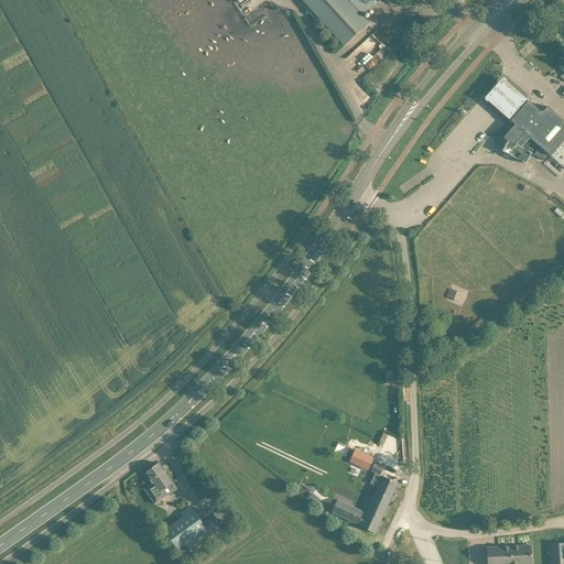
[(368,22),(362,15),(348,0),(302,0),(344,45),(368,22)]
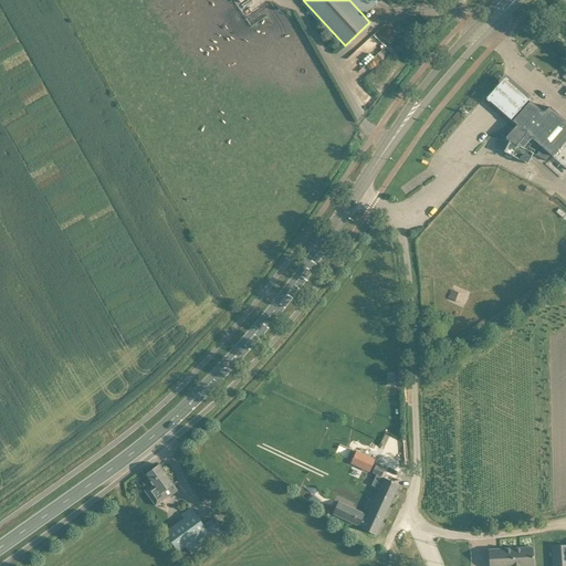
[(349,0),(364,16),(379,0),(349,0)]
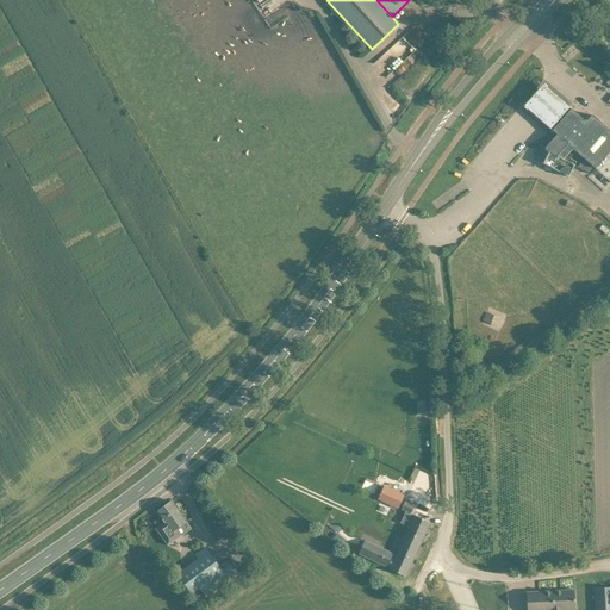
[(552,131),(571,110),(559,99),(546,87),(527,109),(541,120),(552,131)]
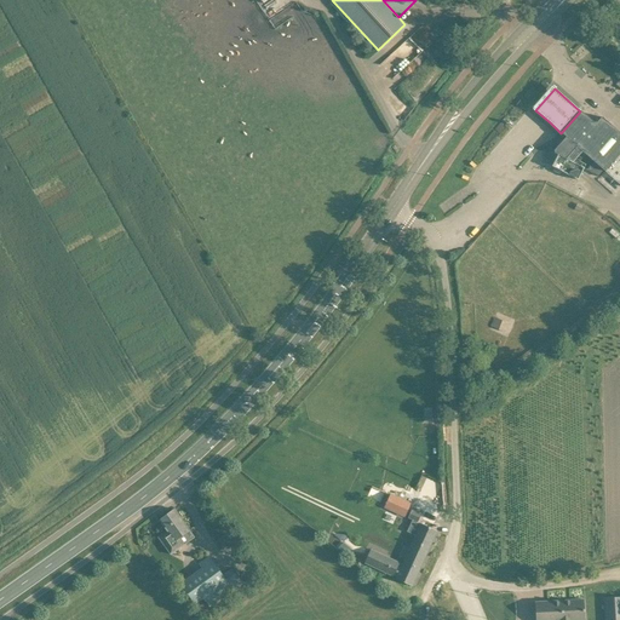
[(580,112),(561,133),(566,137),(556,149),(555,151),(555,154),(558,155),(552,167),(573,178),(577,181),(584,168),(580,166),(573,162),(583,150),(595,160),(586,170),(600,177),(604,171),(608,174),(619,184),(619,133),(602,118),(596,125),(580,112)]
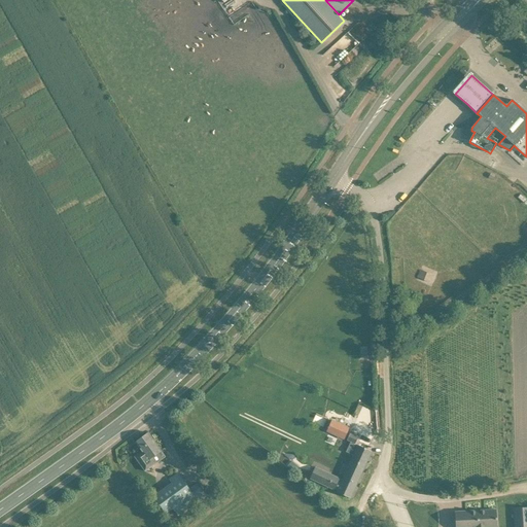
[(526,200),(521,195),(518,198),(524,203),(526,200)]
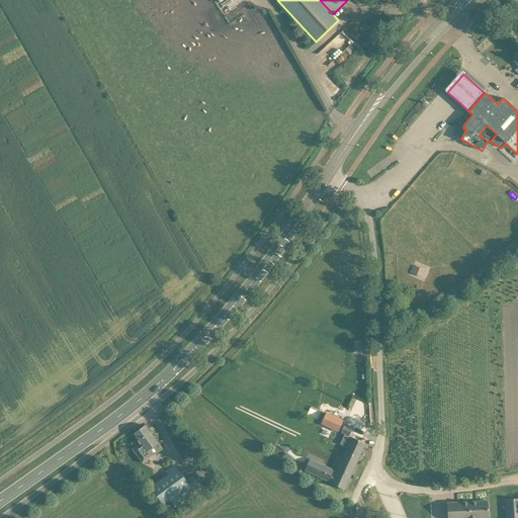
[(430,267),(424,265),(423,268),(412,265),(410,274),(427,279),(430,267)]
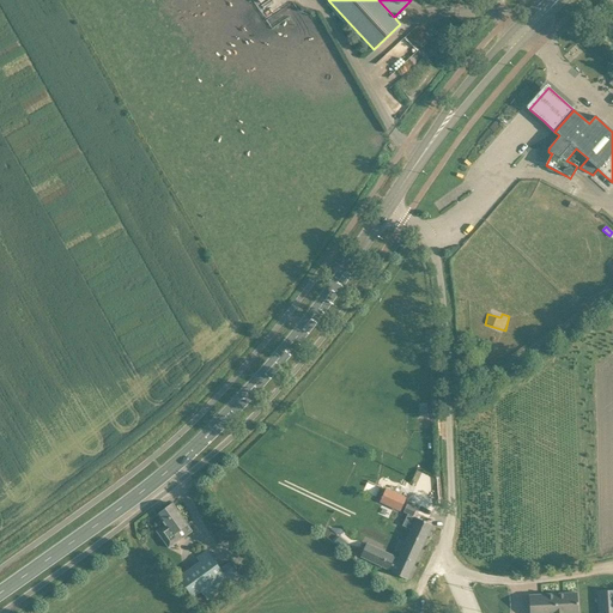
[(381,457),(392,462),(395,456),(384,451),(381,457)]
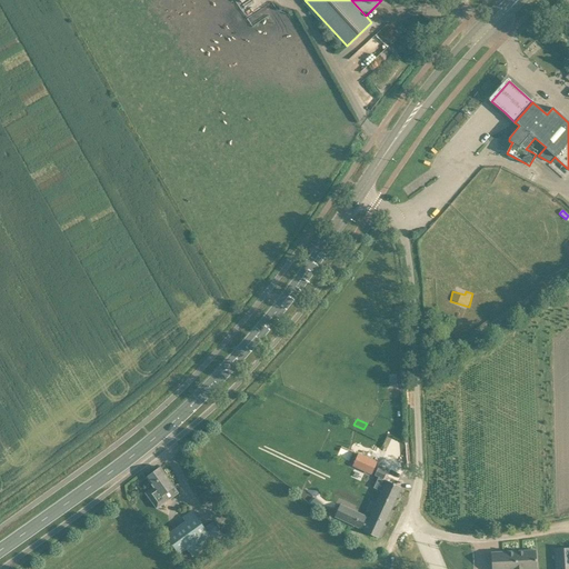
[(340,443),(337,450),(342,453),(346,447),(340,443)]
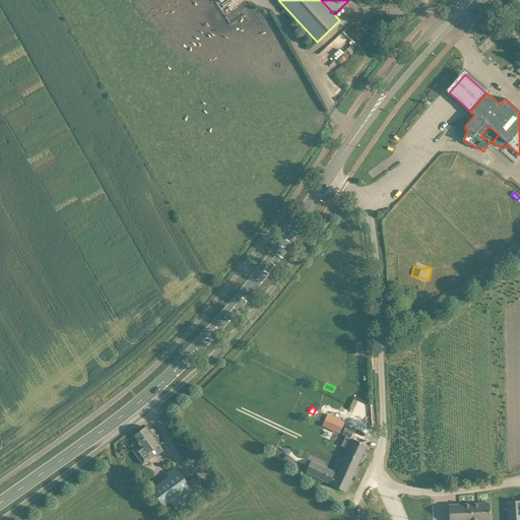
[(322,426),(339,434),(345,421),(327,413),(322,426)]
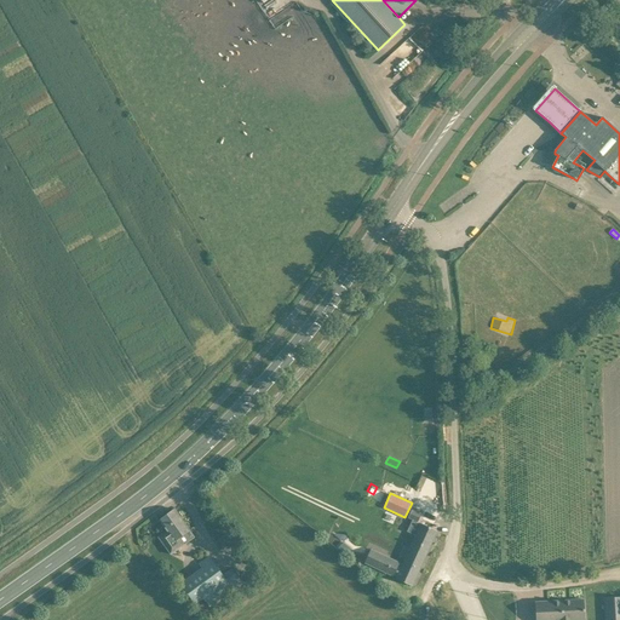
[(158,538),(165,547),(170,554),(184,543),(179,537),(189,529),(174,510),(159,521),(167,532),(158,538)]
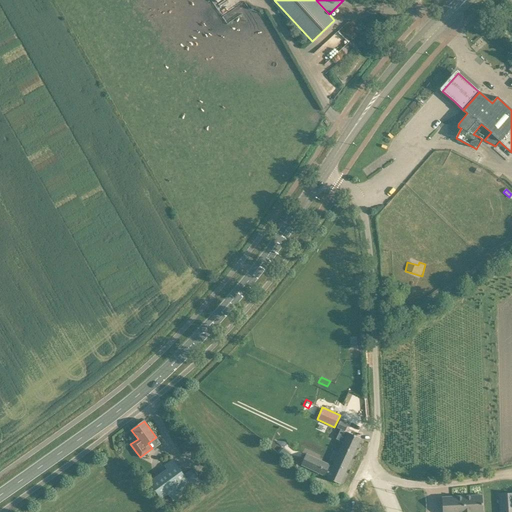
[(337,428),(345,431),(348,424),(340,421),(337,428)]
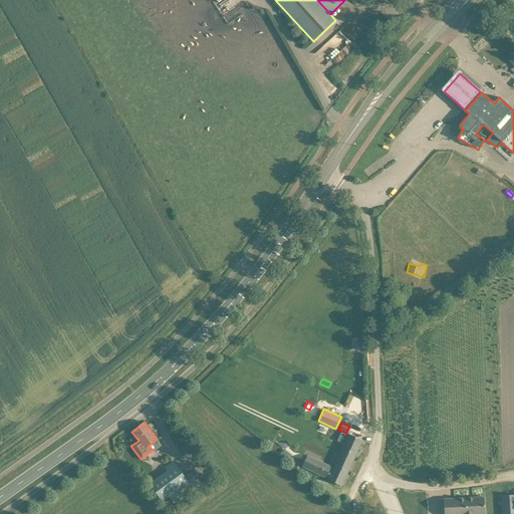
[(328,480),(341,486),(362,441),(349,434),(341,451),(338,458),(328,480)]
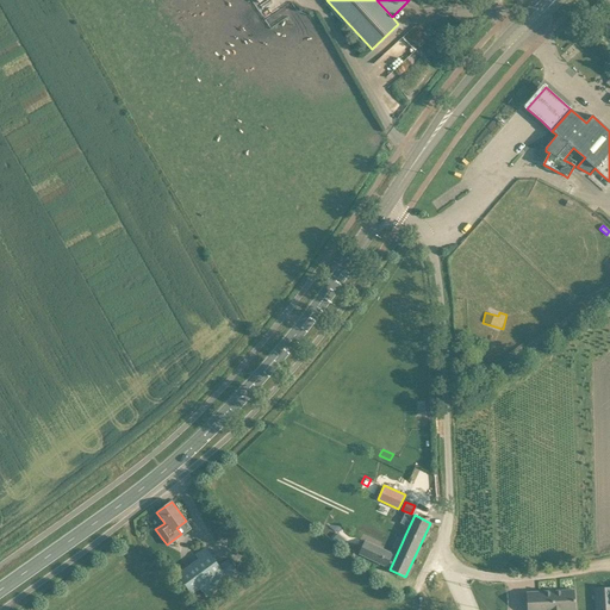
[(337,534),(332,539),(341,547),(346,541),(337,534)]
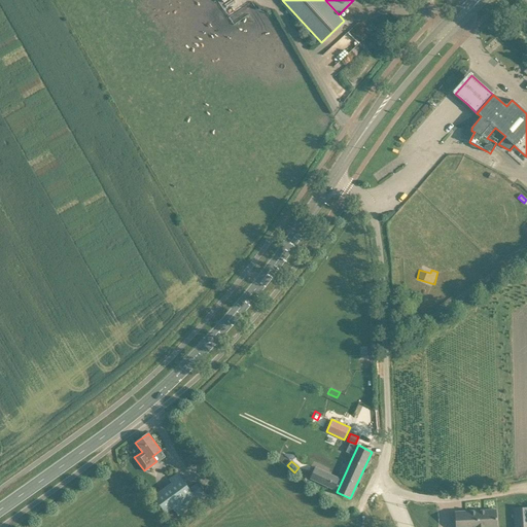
[(315,467),(314,470),(310,480),(335,490),(338,482),(340,478),(315,467)]
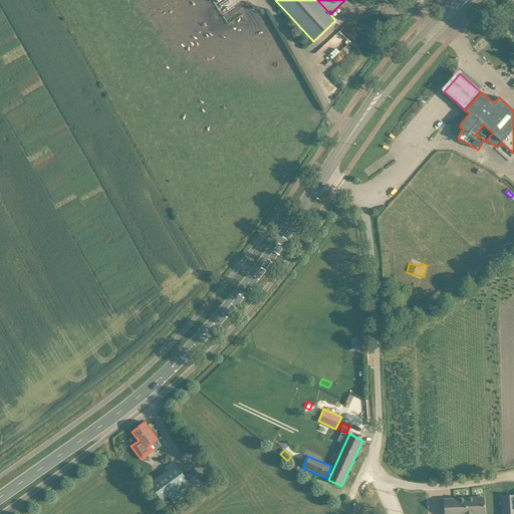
[(168,494),(173,502),(198,484),(191,473),(184,478),(173,462),(165,468),(167,471),(149,484),(161,500),(168,494)]
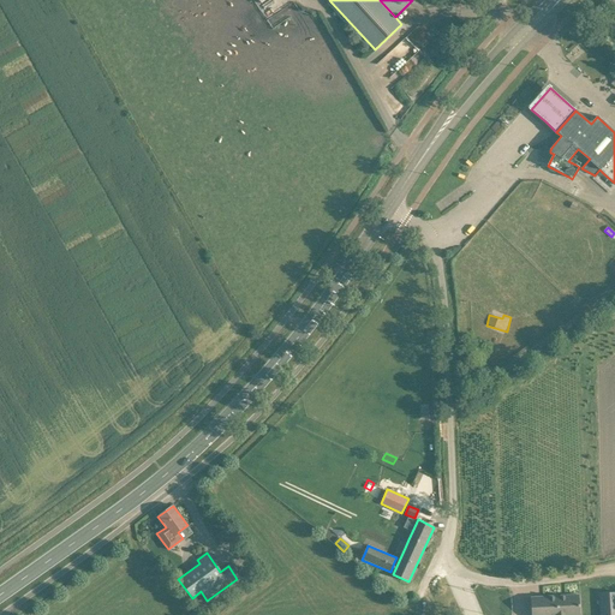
[(614,614),(614,592),(602,593),(602,614),(614,614)]
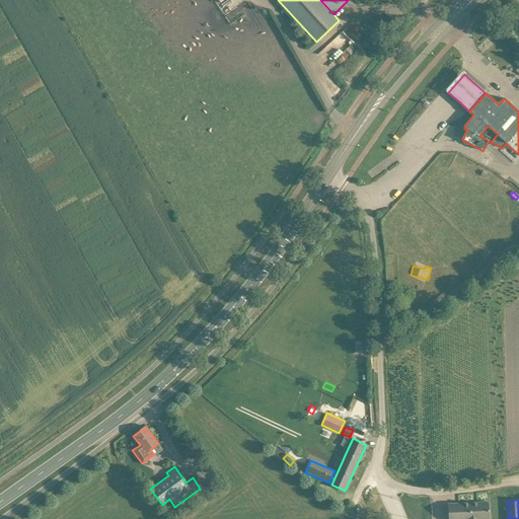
[(448,504),(448,518),(489,518),(488,502),(448,504)]
